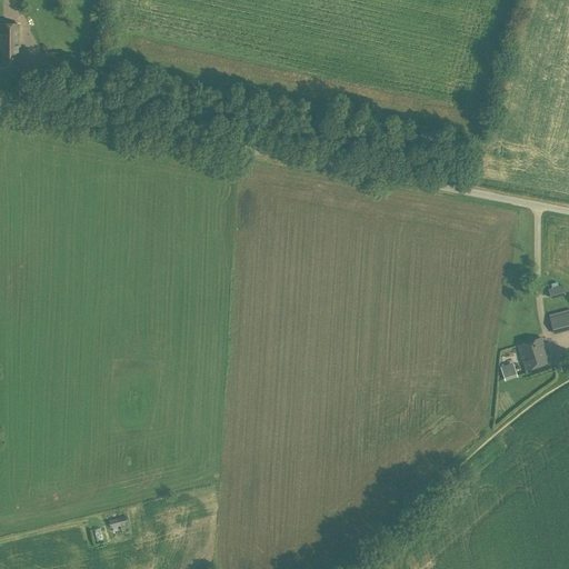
[(0,60),(0,68),(18,68),(18,25),(0,25),(0,60)]
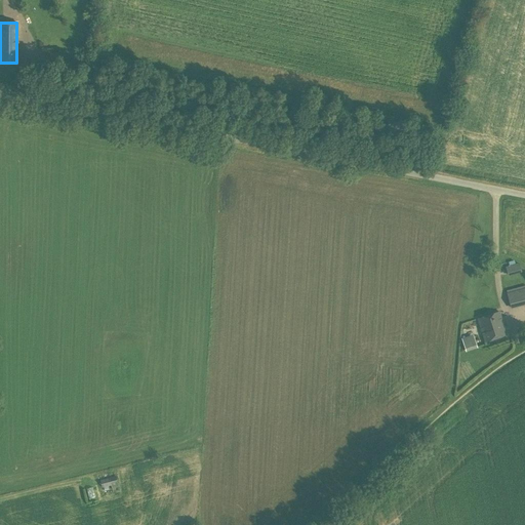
[(515,264),(514,260),(508,261),(509,266),(506,267),(508,276),(521,273),(519,263),(515,264)]
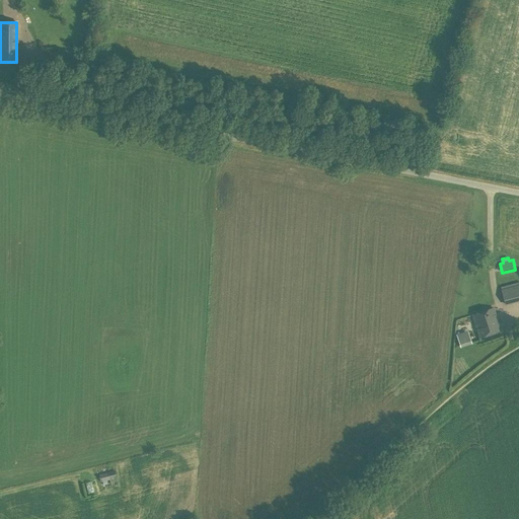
[(505,306),(518,301),(518,283),(500,288),(505,306)]
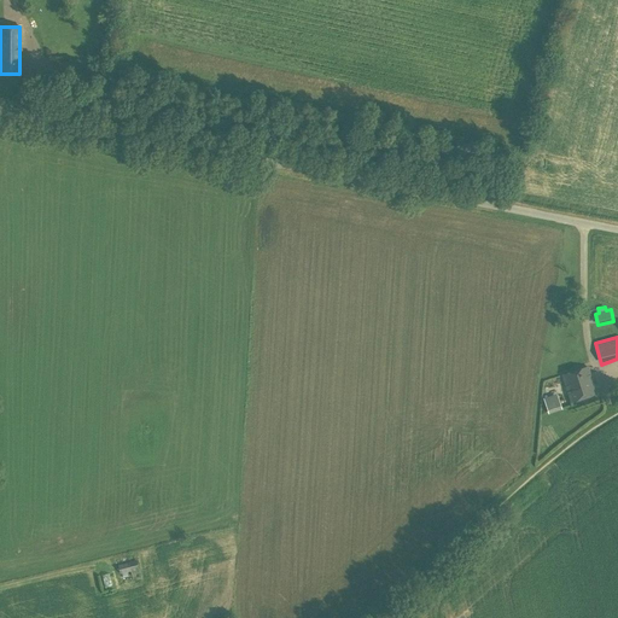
[(571,403),(595,396),(586,368),(563,375),(571,403)]
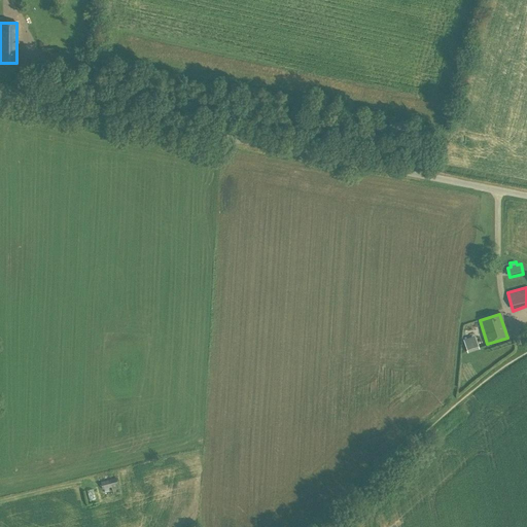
[(467,353),(479,350),(475,337),(463,340),(467,353)]
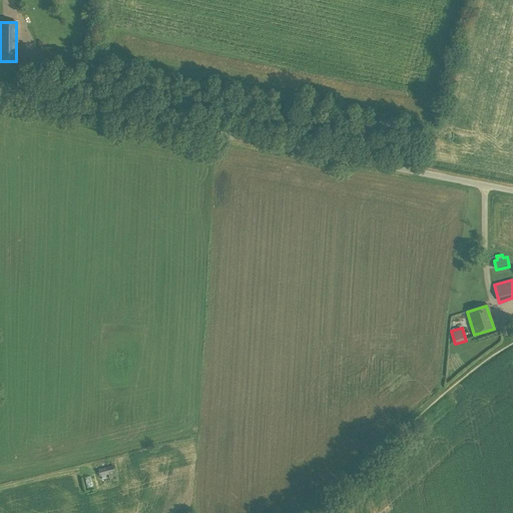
[(116,477),(112,466),(97,469),(99,477),(101,476),(102,483),(107,482),(105,475),(108,475),(109,479),(116,477)]
